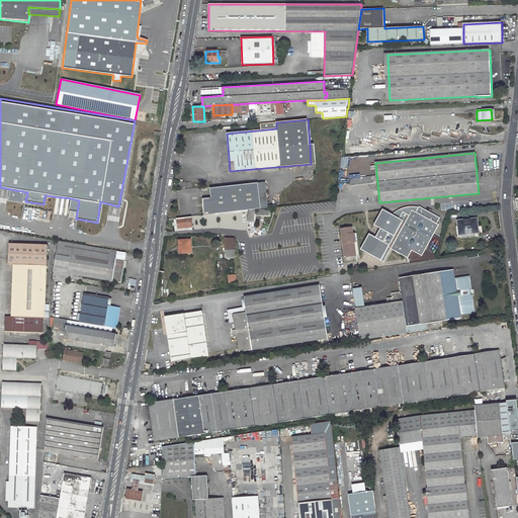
[(373,183),(372,176),(352,179),(350,183),(350,186),(373,183)]
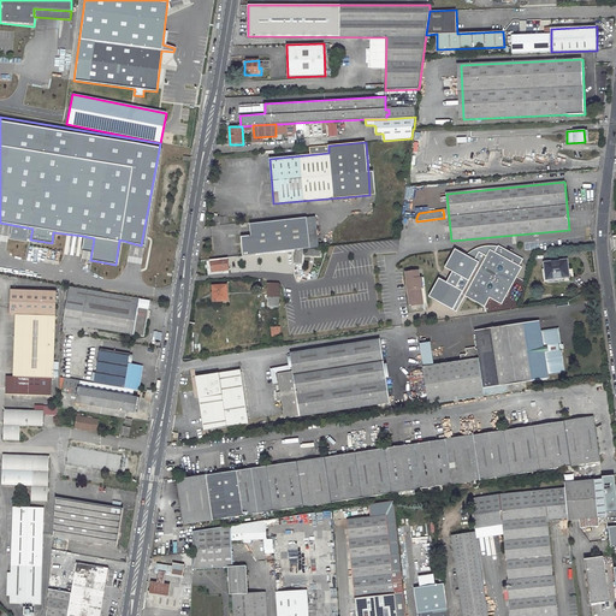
[(241,237),(243,256),(295,250),(295,249),(309,248),(307,218),(249,224),(250,236),(241,237)]
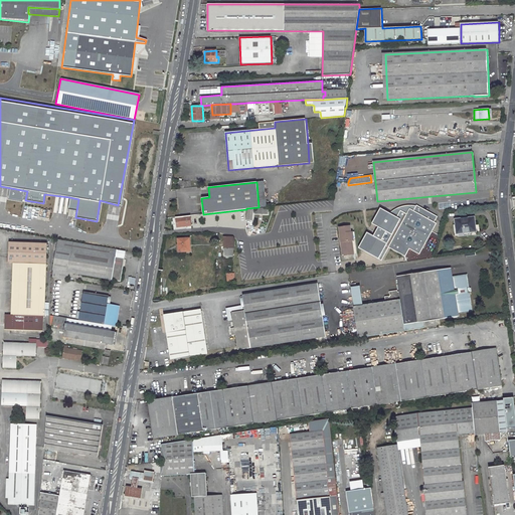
[(266,206),(264,182),(256,182),(259,207),(266,206)]
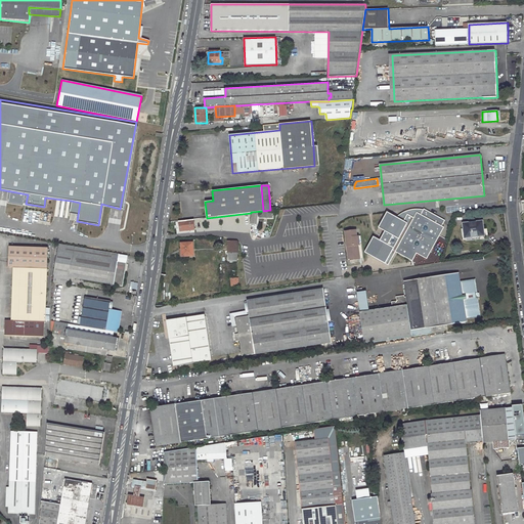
[(80,203),(71,201),(69,213),(78,215),(80,203)]
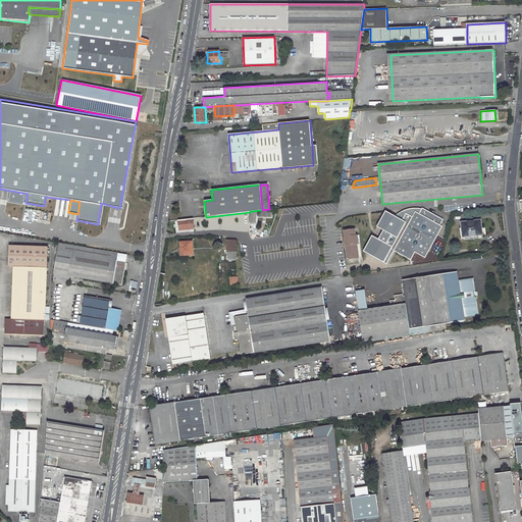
[(395,216),(394,216),(371,256),(386,264),(394,251),(410,260),(415,253),(424,258),(428,252),(429,252),(430,251),(430,250),(429,250),(442,227),(439,225),(444,220),(422,208),(422,209),(419,214),(415,212),(412,217),(406,213),(402,220),(395,216)]
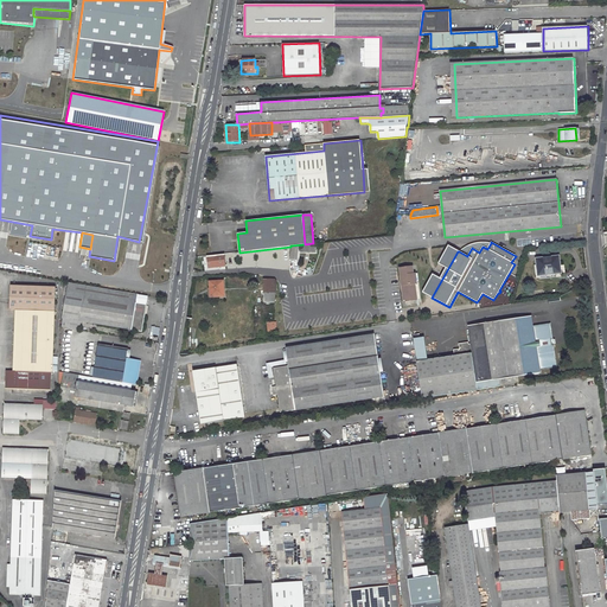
[(459,251),(467,256),(472,248),(479,253),(483,247),(487,249),(491,243),(486,242),(480,242),(475,242),(471,243),(467,246),(462,248),(459,251)]
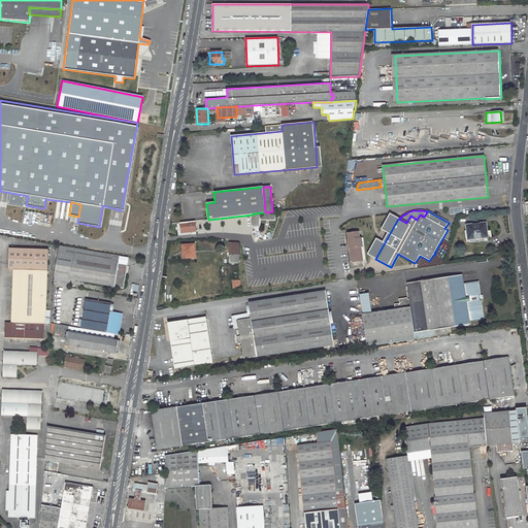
[(258,233),(260,227),(262,227),(263,224),(259,224),(259,219),(274,220),(274,216),(277,216),(276,212),(254,215),(252,240),(254,240),(255,239),(258,240),(260,234),(258,233)]
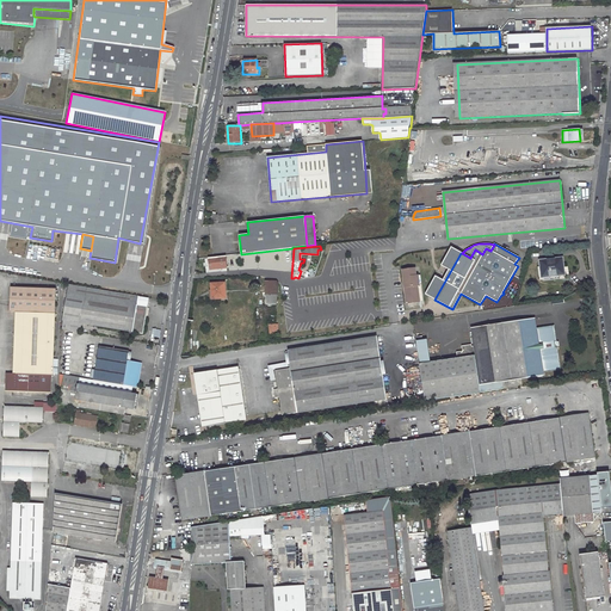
[(436,276),(425,294),(434,300),(461,253),(451,247),(442,265),(449,270),(443,281),(436,276)]
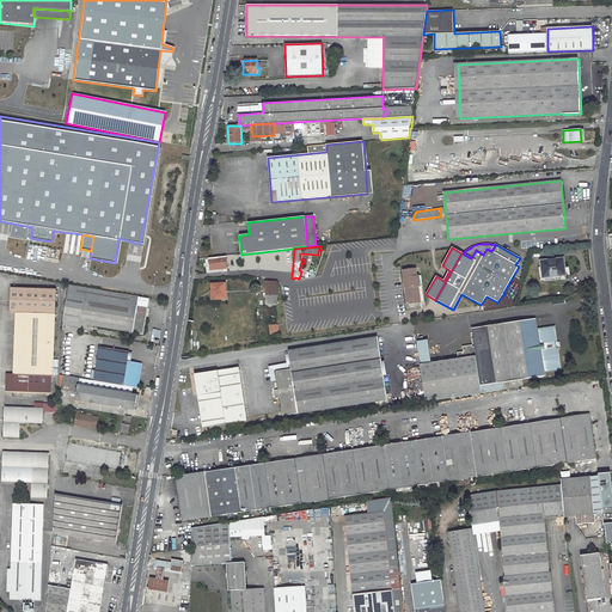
[(226,256),(209,258),(210,270),(227,268),(226,256)]
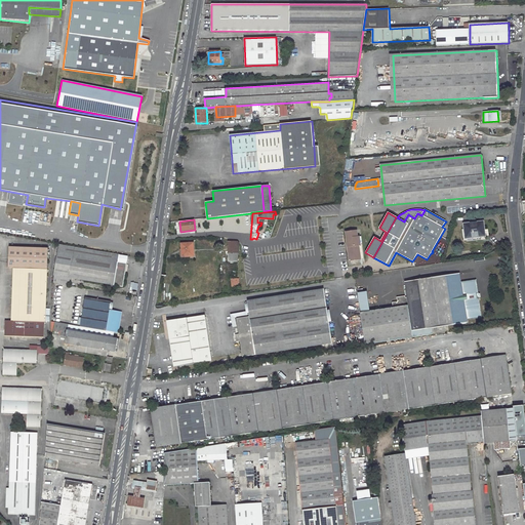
[(483,223),(465,225),(466,238),(485,236),(483,223)]
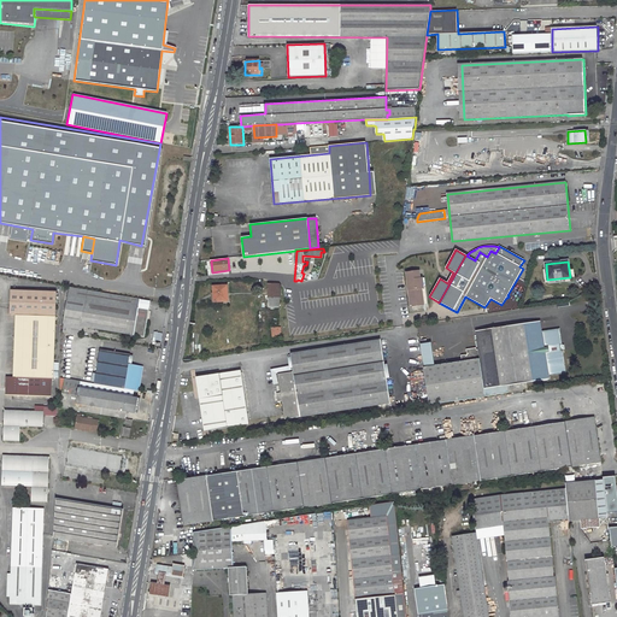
[(418,271),(405,272),(410,307),(423,305),(421,288),(423,288),(421,278),(419,278),(418,271)]
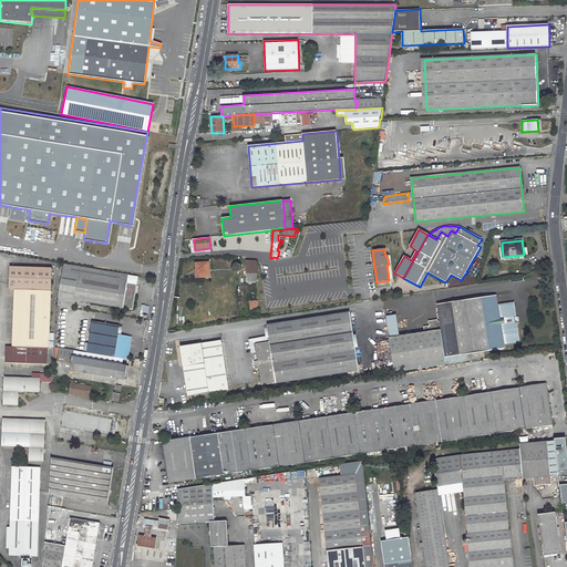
[(256,261),(247,261),(247,282),(257,284),(258,264),(256,261)]
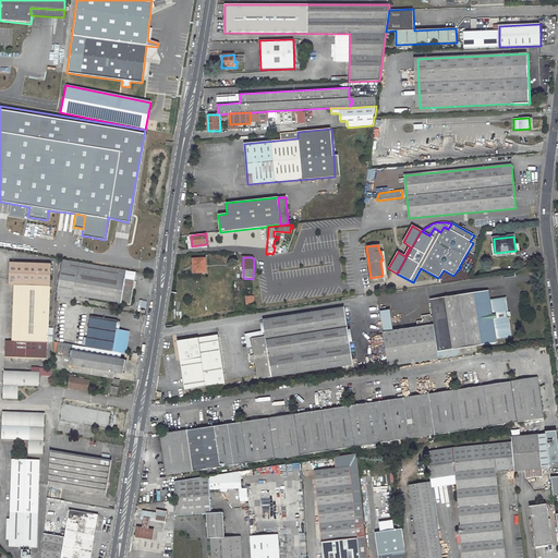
[(205,258),(192,259),(193,274),(206,273),(205,258)]
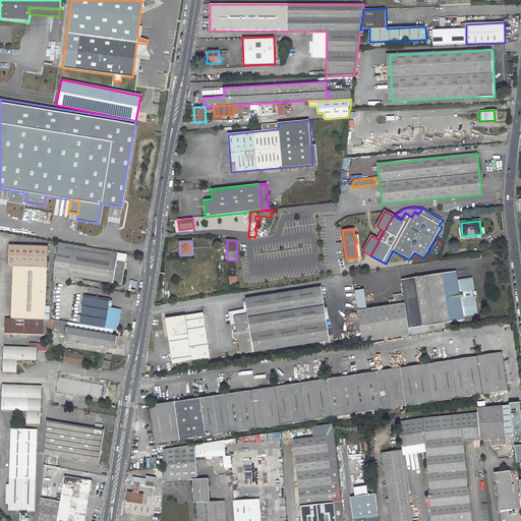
[(73,278),(77,279),(77,278),(121,285),(124,262),(116,259),(117,253),(58,243),(57,250),(56,250),(52,273),(52,281),(67,284),(68,276),(74,277),(73,278)]
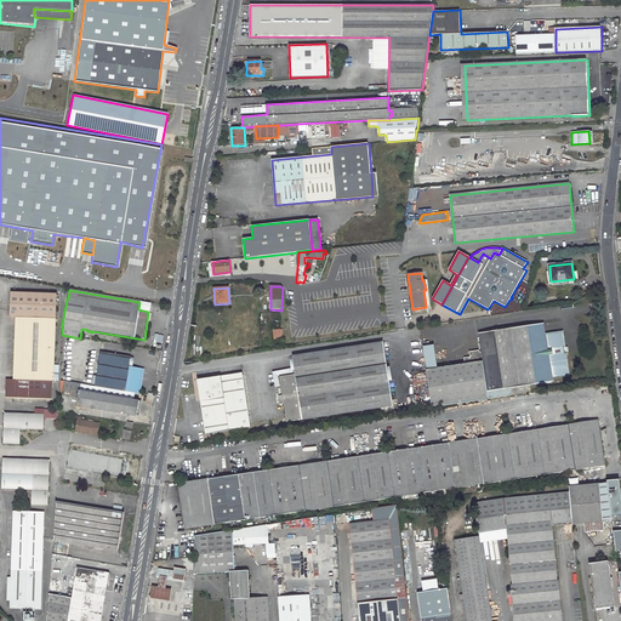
[(56,294),(10,292),(9,317),(17,317),(13,380),(5,379),(4,398),(50,399),(51,381),(56,294)]
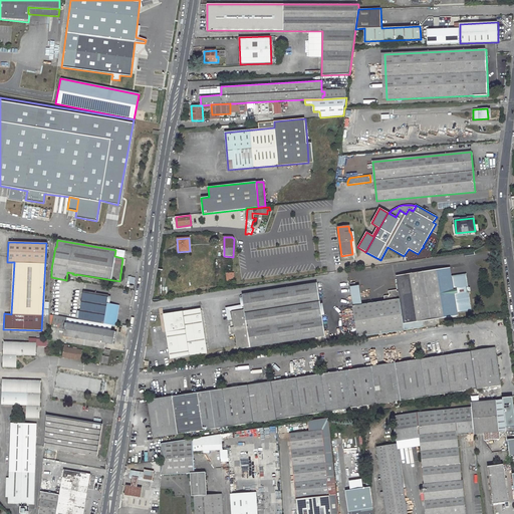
[(404,324),(458,316),(458,315),(457,313),(472,311),(466,274),(452,276),(450,268),(397,276),(399,291),(397,292),(397,290),(389,291),(389,294),(386,295),(383,296),(384,301),(352,306),(356,337),(405,330),(404,324)]
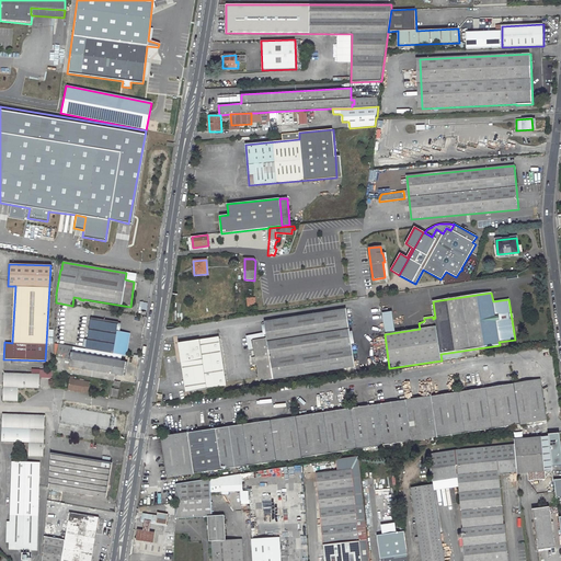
[(260,381),(355,367),(346,309),(264,322),(267,339),(253,341),(255,357),(251,357),(253,365),(256,365),(260,381)]
